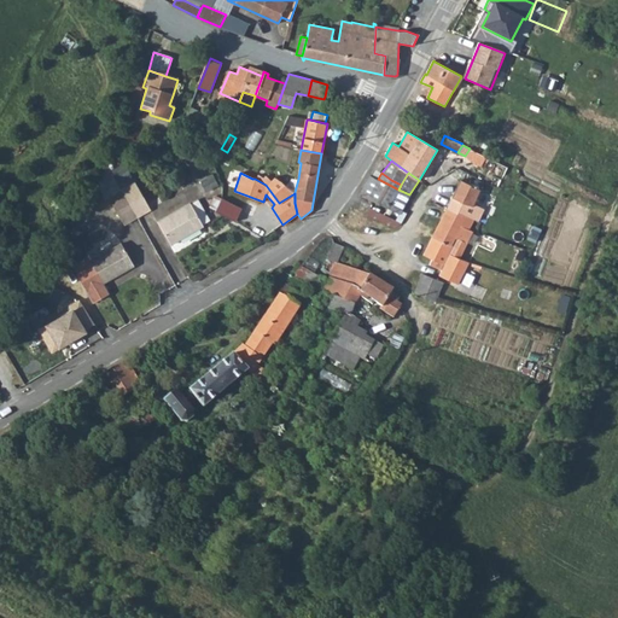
[(285,185),(274,176),(270,180),(264,175),(263,178),(257,174),(255,179),(266,185),(279,203),(295,193),(295,192),(285,185)]
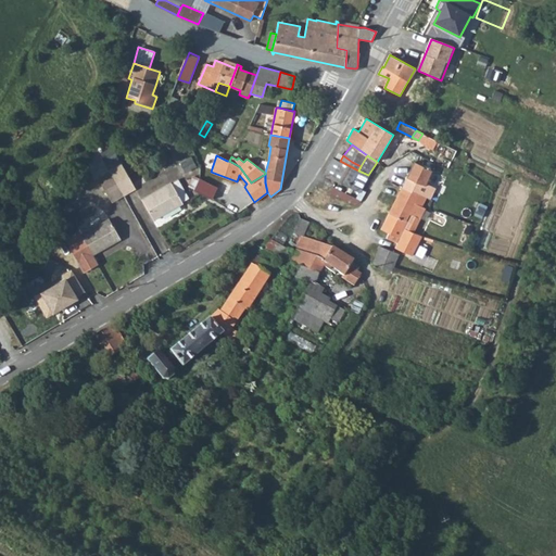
[(340,161),(332,158),(324,174),(349,187),(358,171),(340,161)]
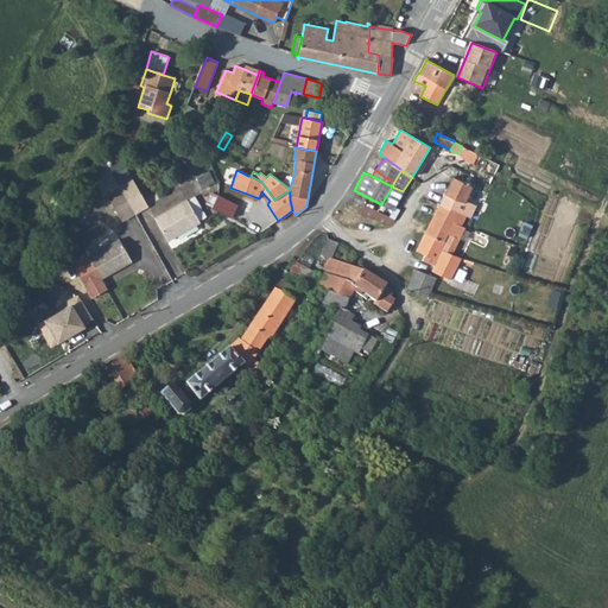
[(206,184),(217,179),(214,173),(203,179),(206,184)]
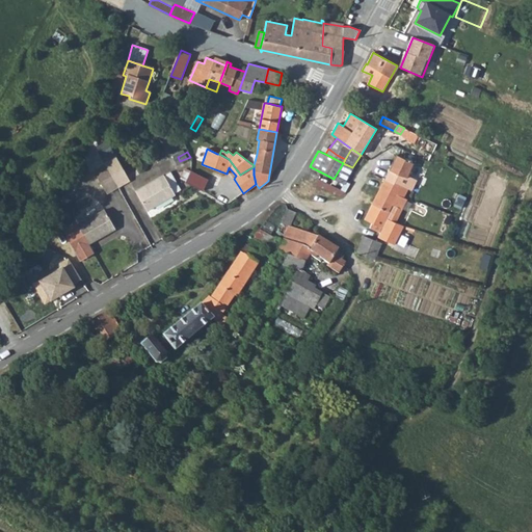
[(254,165),(257,154),(251,153),(245,159),(254,165)]
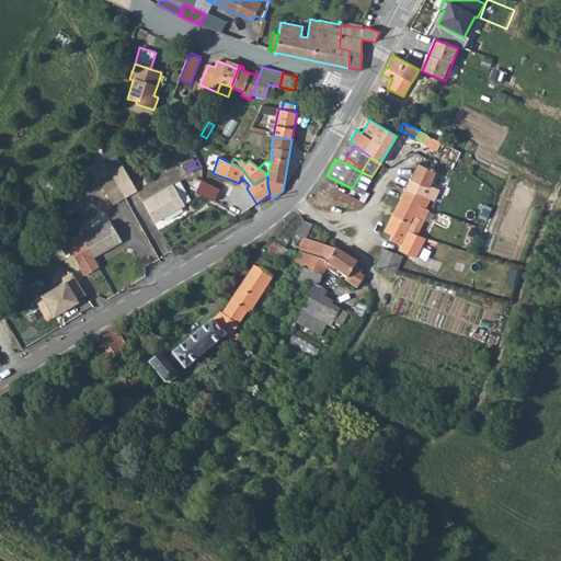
[(418,163),(404,191),(432,199),(434,201),(437,193),(428,190),(436,172),(418,163)]
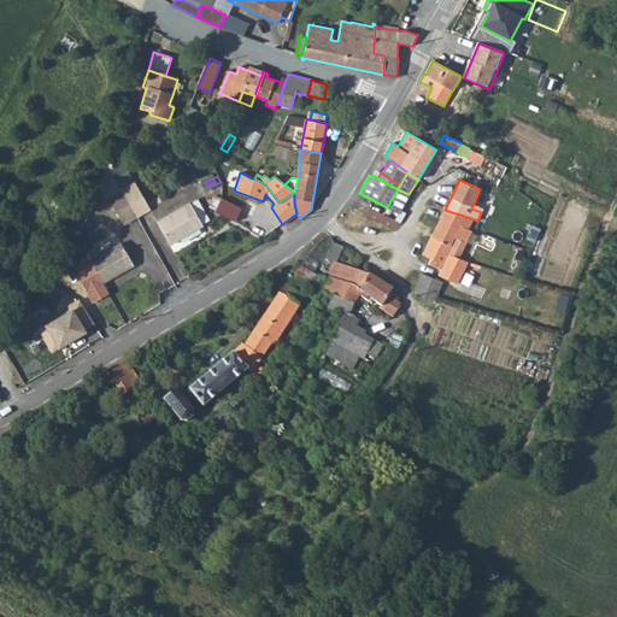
[(135,182),(122,189),(136,216),(150,209),(135,182)]
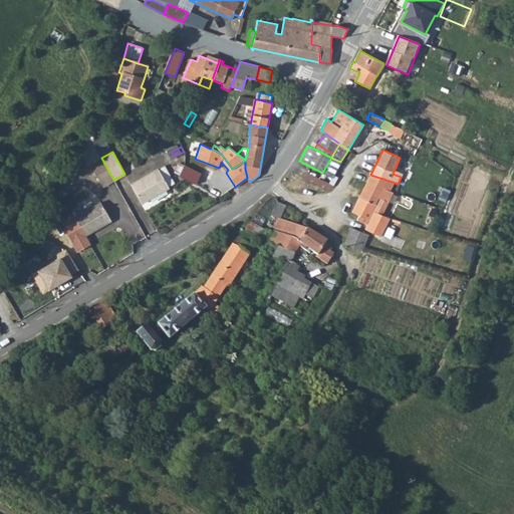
[(113,180),(101,158),(90,164),(102,186),(113,180)]
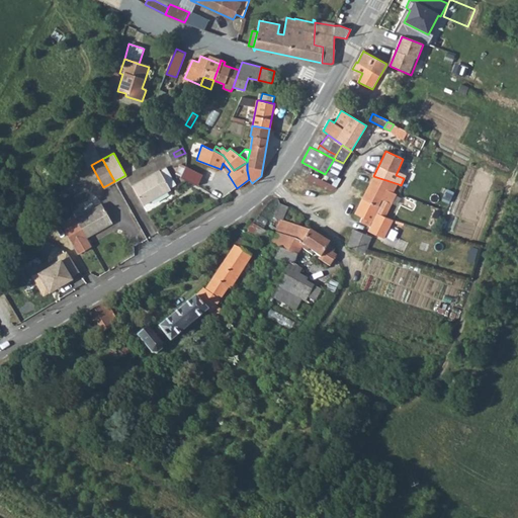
[(334,159),(325,174),(334,179),(344,164),(343,163),(334,159)]
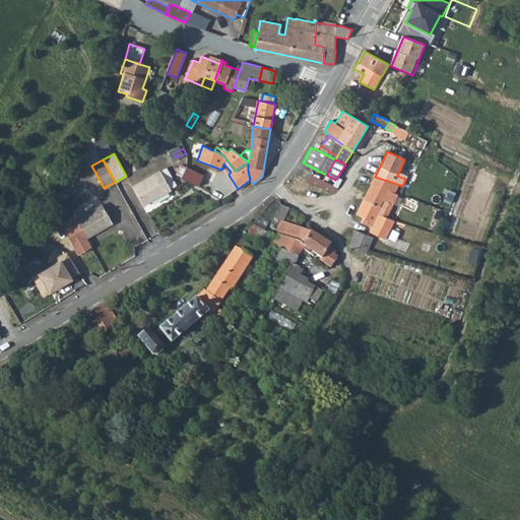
[(182,177),(187,167),(182,165),(177,174),(182,177)]
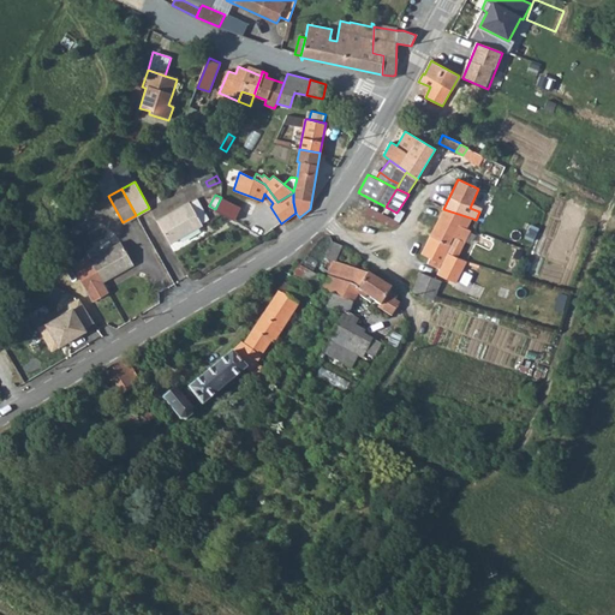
[(169,244),(203,225),(204,224),(203,221),(209,218),(197,197),(156,221),(169,244)]
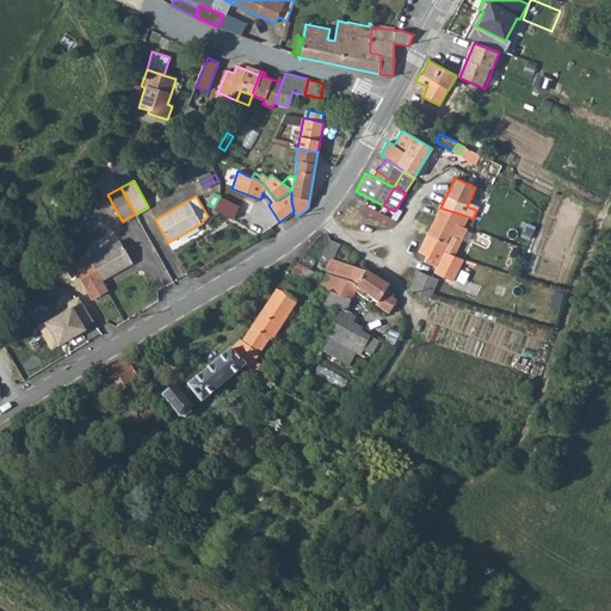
[(213,209),(233,220),(240,207),(220,196),(214,208),(213,209)]
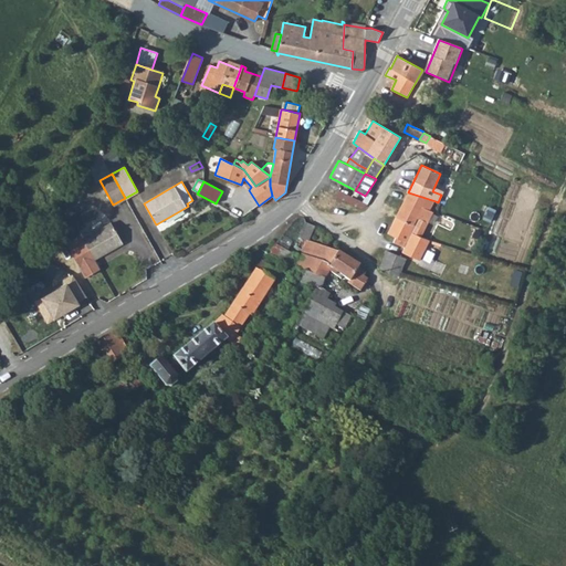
[(408,192),(404,200),(422,208),(417,217),(428,222),(433,211),(429,209),(436,201),(408,192)]
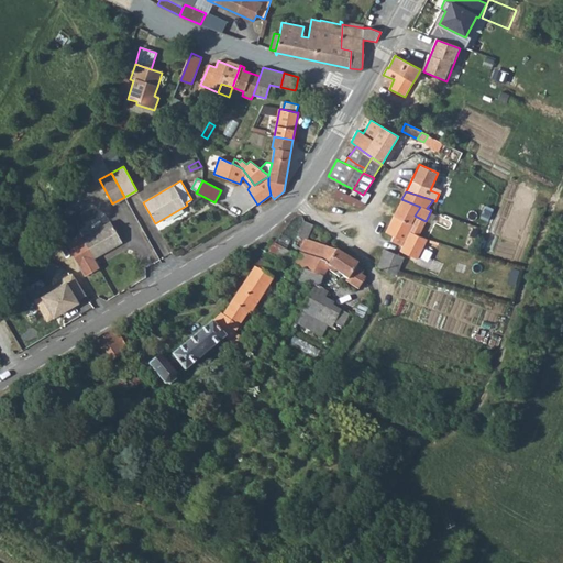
[(401,199),(386,232),(394,236),(392,242),(401,245),(400,251),(417,260),(426,240),(418,236),(426,221),(415,216),(420,207),(401,199)]
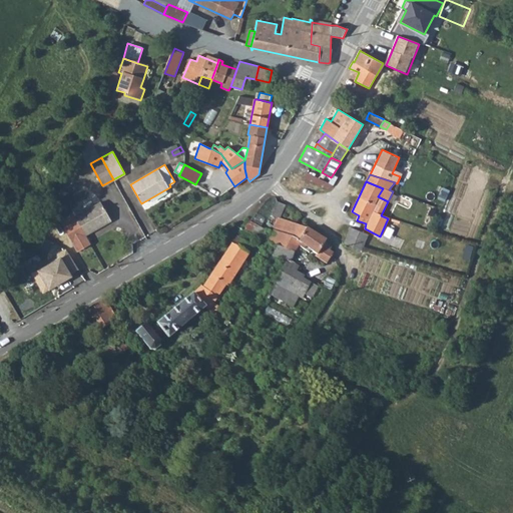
[(272,233),(248,221),(242,229),(263,239),(269,242),(273,244),(276,245),(273,252),(272,257),(286,262),(269,294),(293,307),(298,297),(302,298),(304,294),(311,298),(317,286),(302,278),(303,276),(296,272),(299,267),(290,262),(293,252),(300,242),(301,243),(300,245),(309,252),(310,250),(316,253),(314,255),(326,263),(334,253),(330,250),(332,246),(324,241),(326,239),(306,228),(280,217),(285,204),(277,201),(272,215),(278,217),(272,233)]
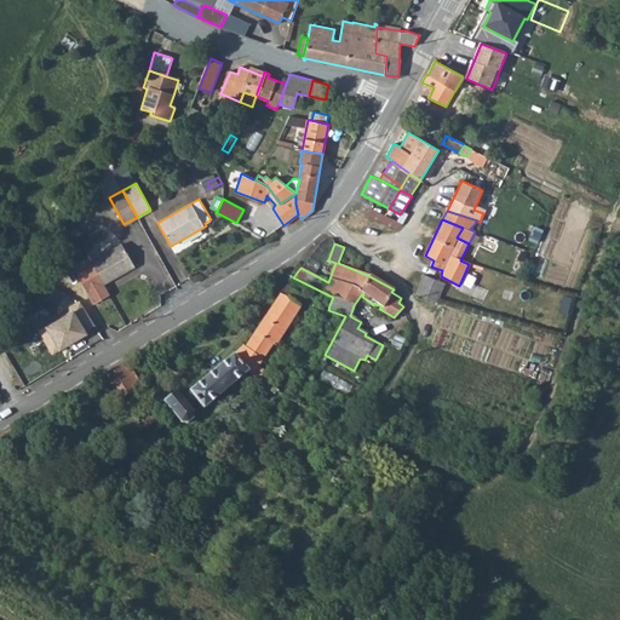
[(90,262),(103,286),(133,268),(121,245),(90,262)]
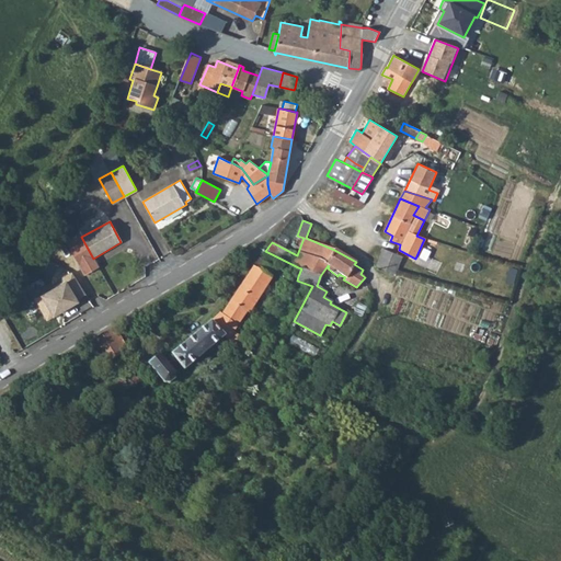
[(93,259),(81,237),(79,232),(64,241),(82,276),(99,267),(93,259)]
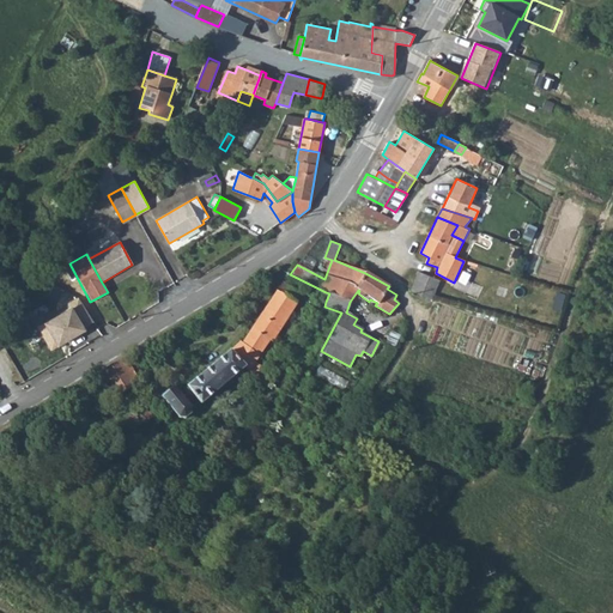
[(419,272),(411,290),(431,298),(439,280),(437,279),(431,277),(419,272)]
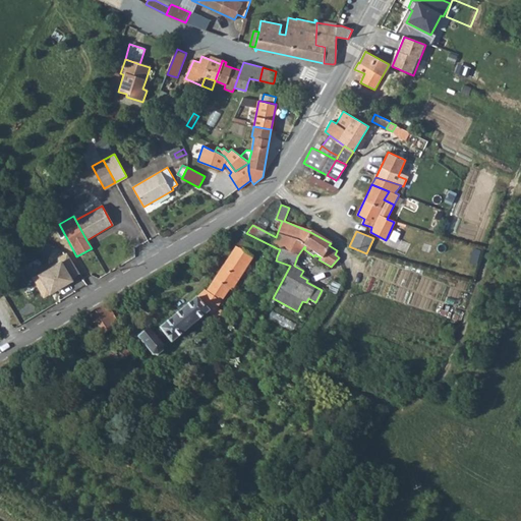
[(208,312),(218,320),(223,312),(217,307),(229,289),(231,290),(257,250),(240,239),(206,291),(205,290),(159,329),(171,344),(208,312)]
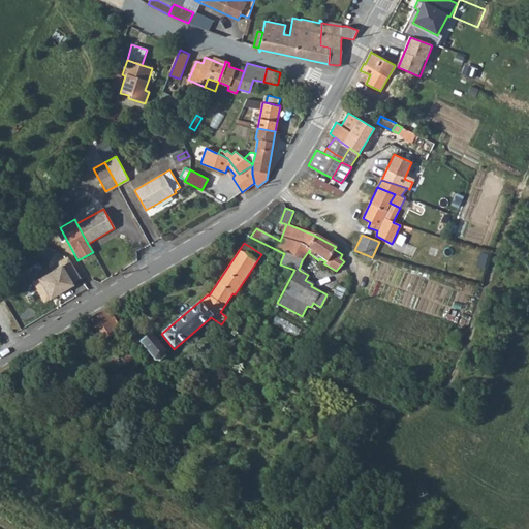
[(211,247),(199,253),(206,265),(217,257),(211,247)]
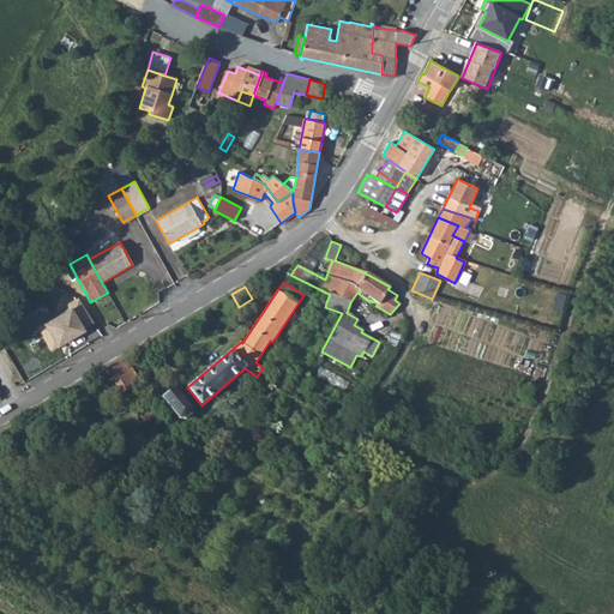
[(318,298),(321,290),(314,287),(311,295),(318,298)]
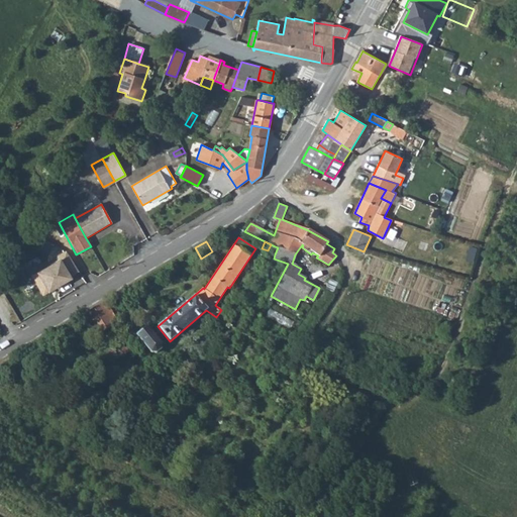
[(60,260),(32,276),(43,294),(71,278),(70,276),(79,271),(68,251),(59,256),(60,260)]
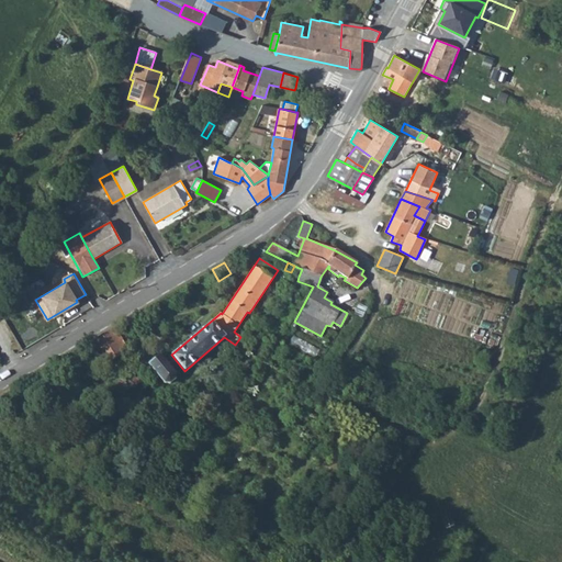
[(361,318),(367,308),(358,304),(353,314),(361,318)]
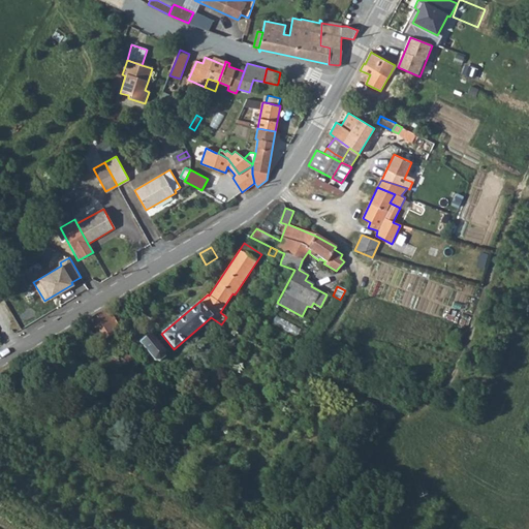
[(107,309),(84,323),(96,345),(121,331),(107,309)]
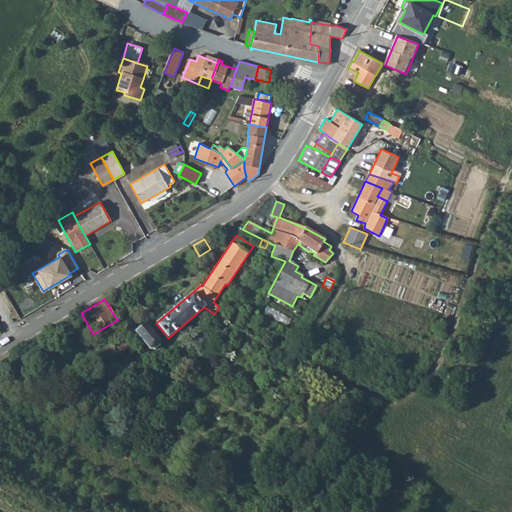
[(156,350),(160,346),(160,340),(145,322),(134,332),(149,349),(156,350)]
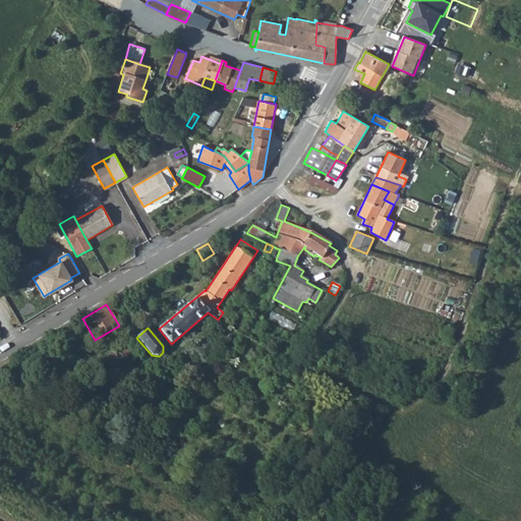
[(129,355),(134,352),(128,341),(113,349),(119,361),(124,358),(129,355)]
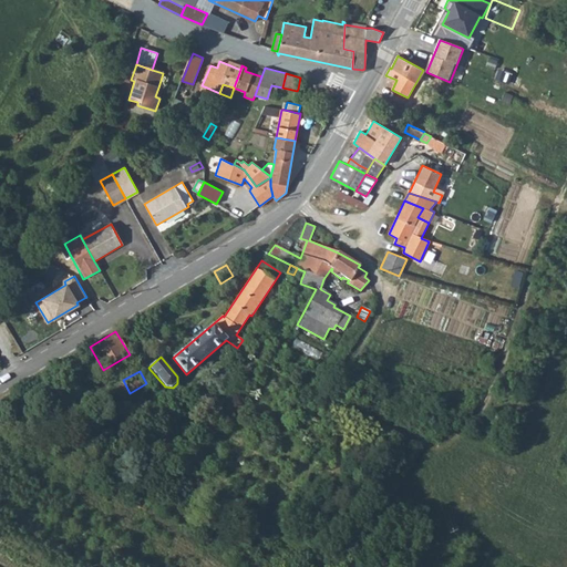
[(41,375),(27,384),(30,392),(45,383),(41,375)]
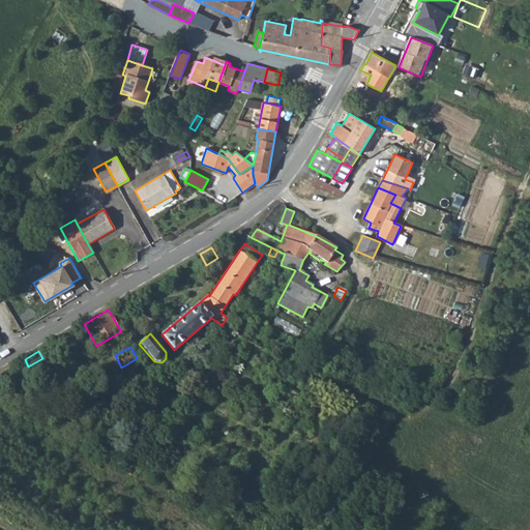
[(112,373),(121,367),(115,355),(106,360),(112,373)]
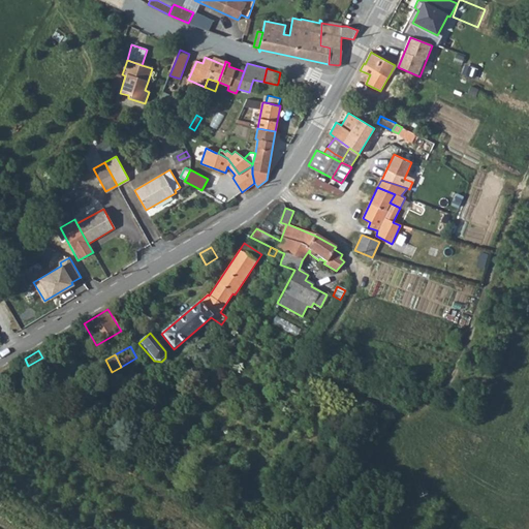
[(296,366),(302,370),(304,365),(298,362),(296,366)]
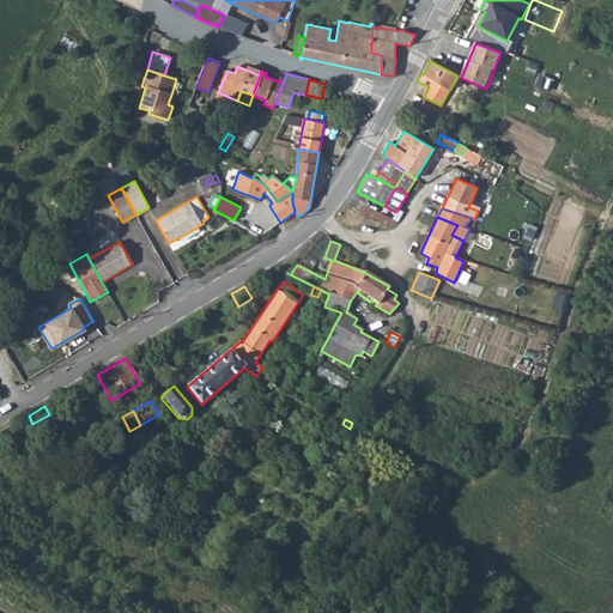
[(116,502),(122,505),(127,498),(121,495),(116,502)]
